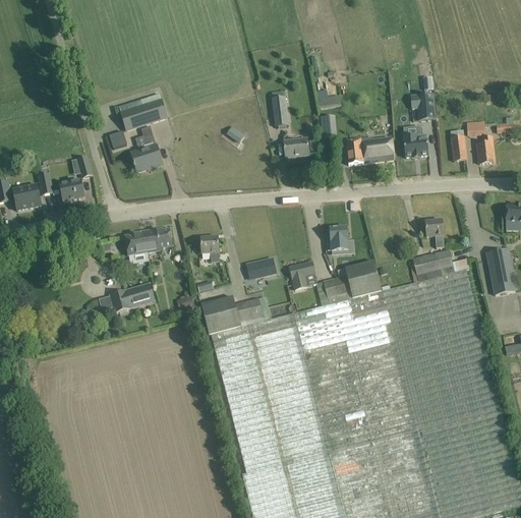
[(329,90),(339,88),(336,73),(325,75),(329,90)]
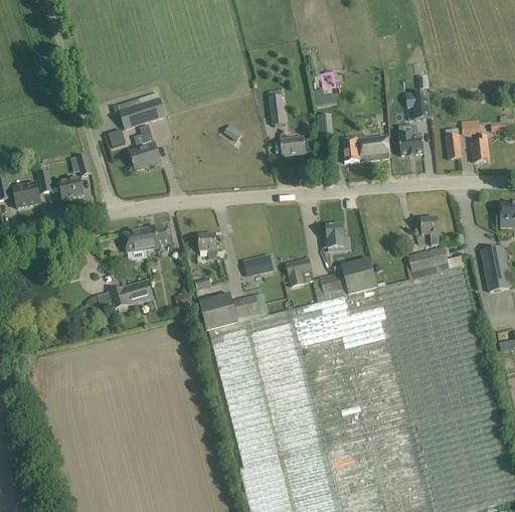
[(426,75),(419,75),(420,88),(428,88),(426,75)]
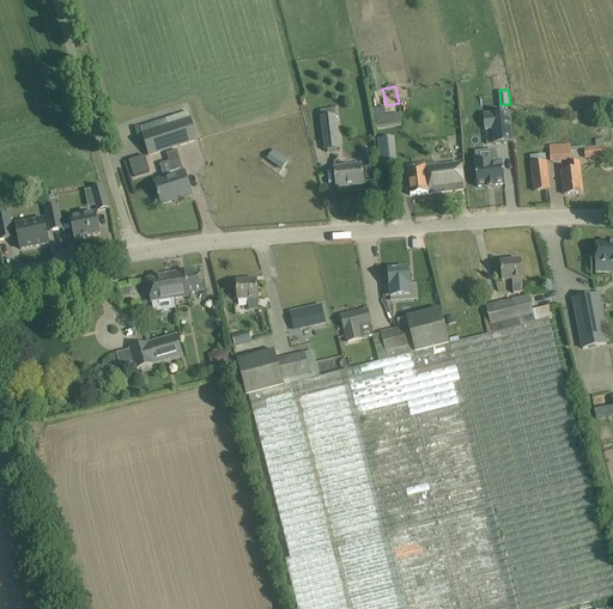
[(510,109),(484,111),(485,127),(492,127),(493,140),(513,139),(510,109)]
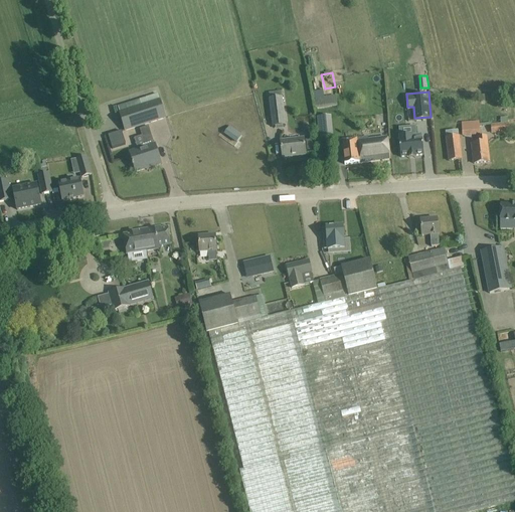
[(336,94),(315,97),(315,101),(316,106),(323,105),(337,103),(336,100),(336,94)]
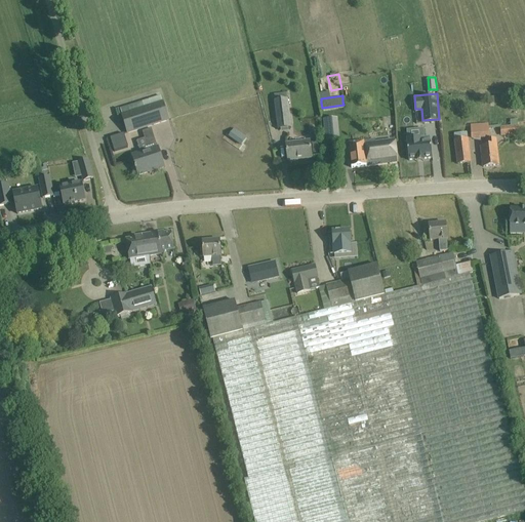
[(287,96),(274,98),(278,127),(291,125),(288,104),(287,96)]
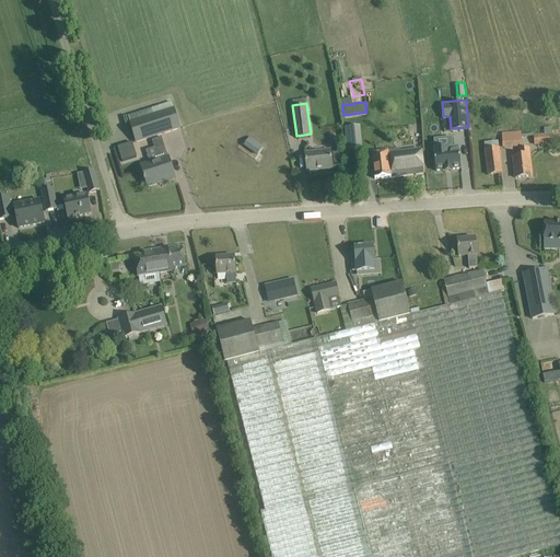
[(174,105),(129,119),(136,140),(181,126),(174,105)]
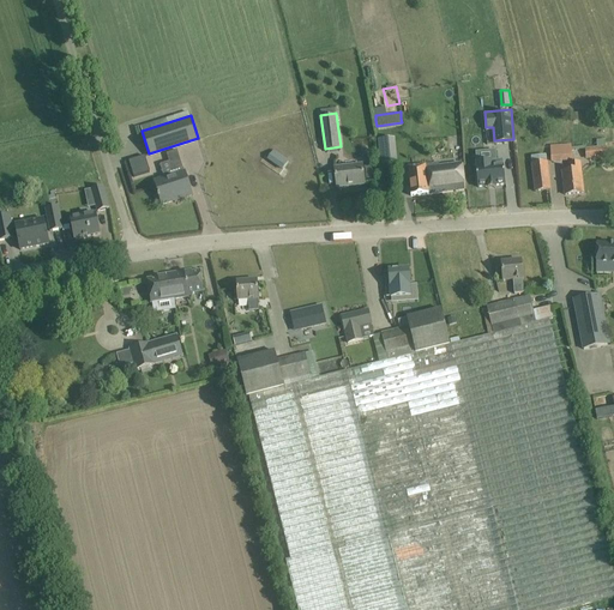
[(443,138),(414,139),(415,150),(432,149),(432,152),(439,152),(439,149),(444,149),(443,138)]
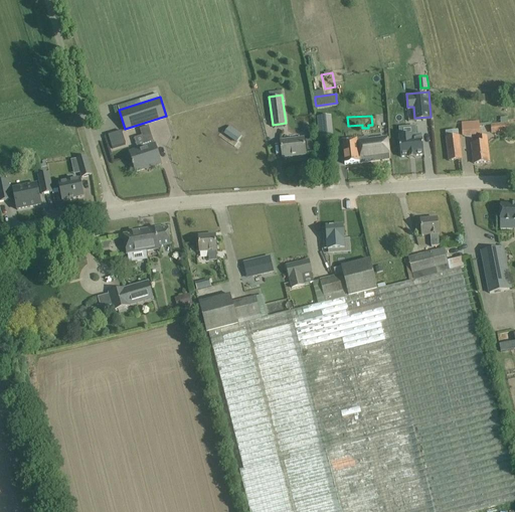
[(479,121),(462,123),(463,133),(479,132),(479,121)]
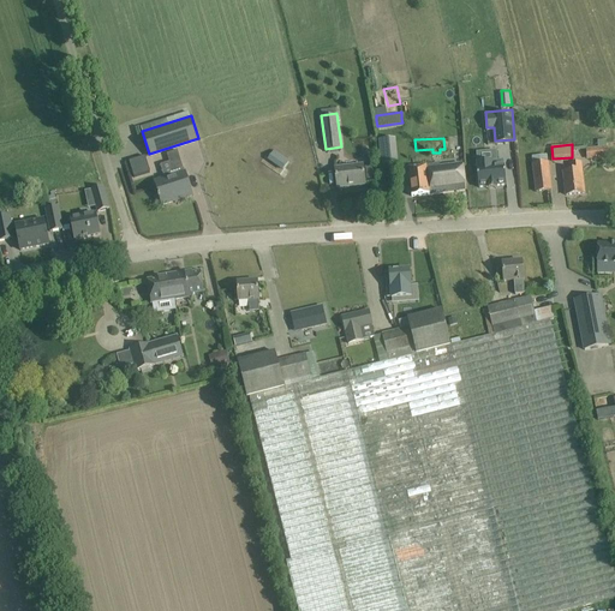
[(599,145),(593,145),(595,155),(608,154),(608,144),(599,145)]
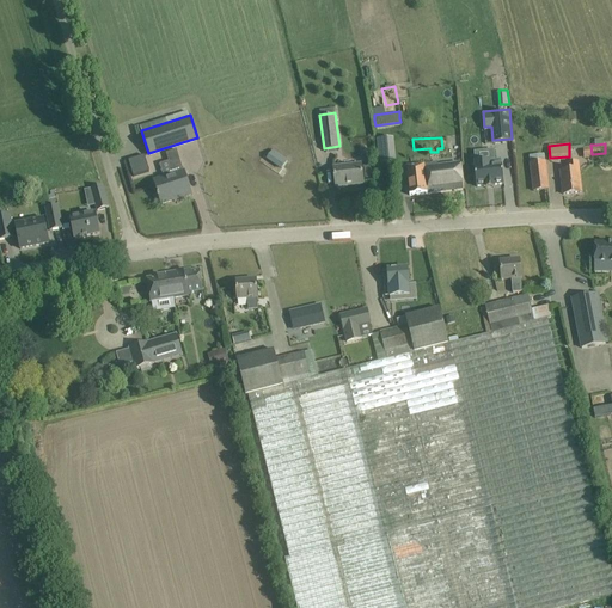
[(273,147),(268,154),(283,165),(288,158),(273,147)]
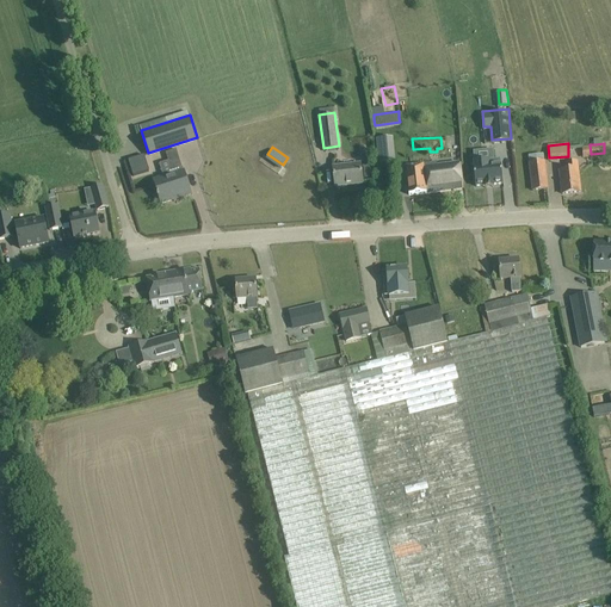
[(493,147),(473,149),(474,159),(474,165),(475,184),(485,183),(486,185),(493,185),(493,183),(503,181),(501,162),(499,162),(498,156),(494,156),(493,147)]
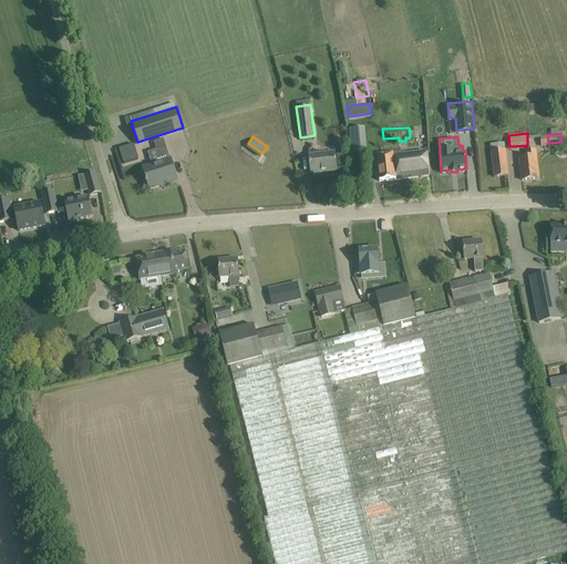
[(153,166),(144,168),(146,178),(145,178),(146,181),(147,181),(150,186),(160,184),(167,181),(177,178),(174,167),(171,157),(169,157),(164,137),(154,140),(156,147),(161,160),(152,163),(153,166)]
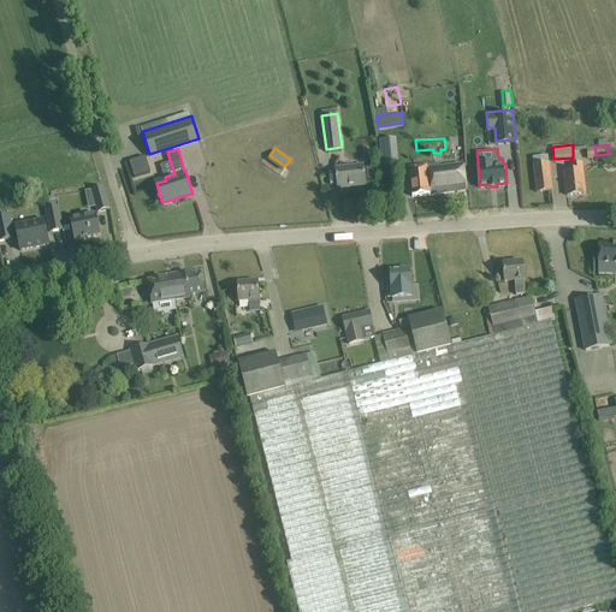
[(548,153),(533,154),(537,190),(552,188),(548,153)]
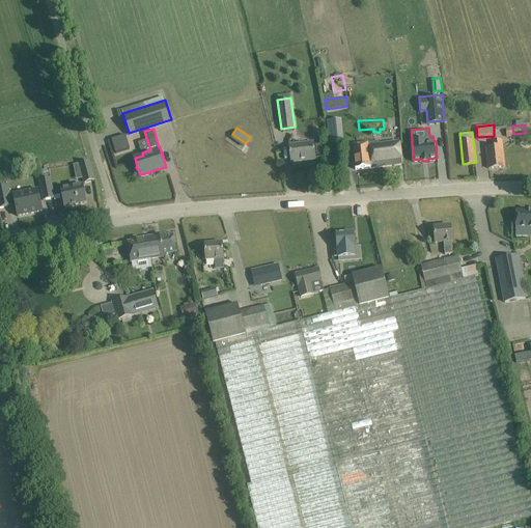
[(494,145),(486,146),(487,157),(488,166),(504,165),(503,155),(502,145),(501,139),(493,140),(494,145)]
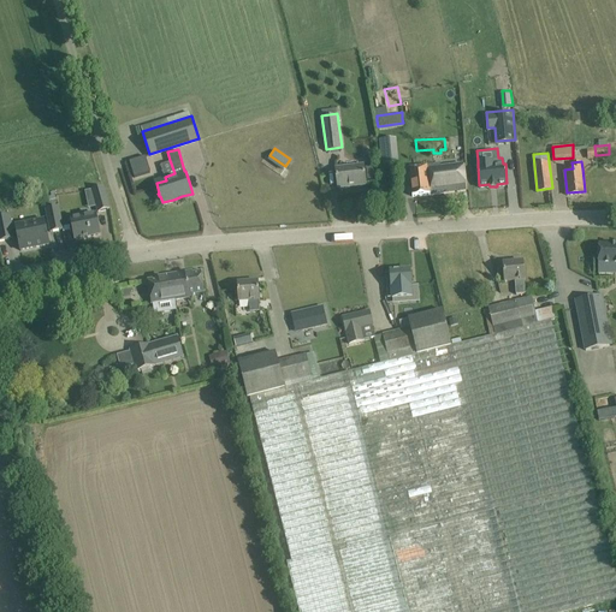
[(363,162),(336,166),(338,185),(366,182),(363,162)]
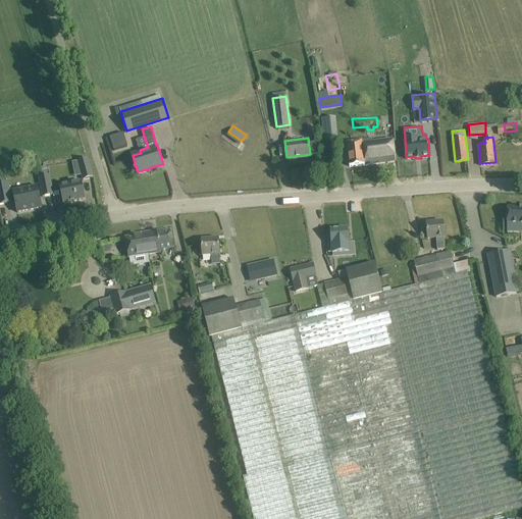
[(367,138),(347,140),(350,164),(364,163),(364,162),(366,161),(366,163),(395,159),(393,138),(367,141),(367,138)]
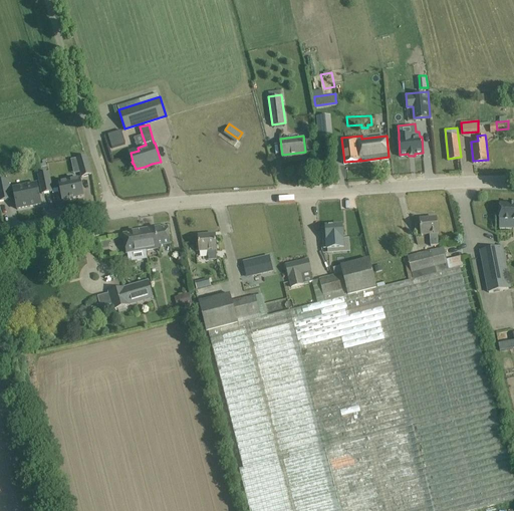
[(84,154),(76,157),(81,175),(88,173),(91,172),(86,154),(84,154)]
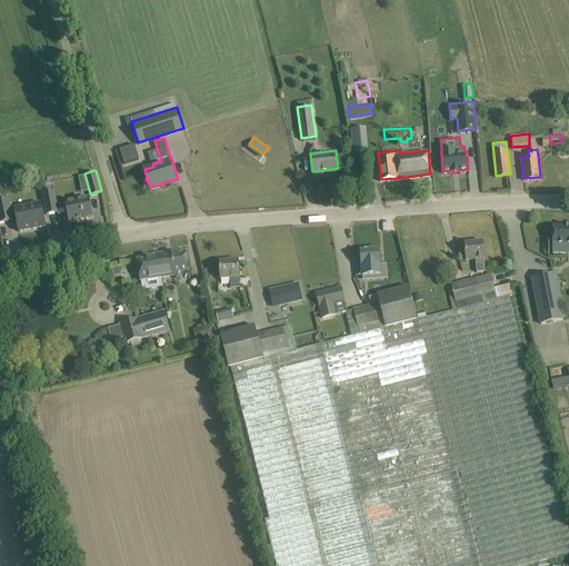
[(55,188),(42,191),(47,211),(59,209),(59,207),(55,188)]
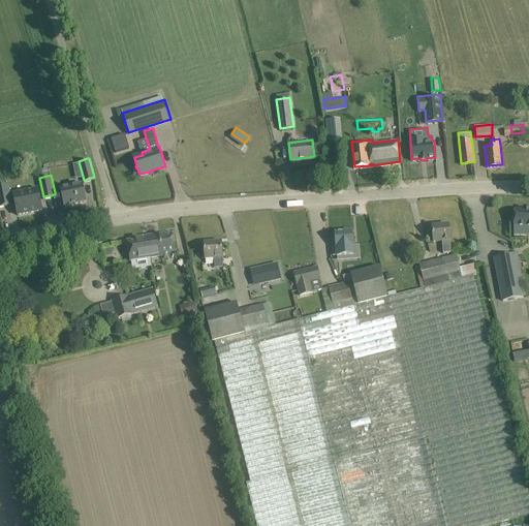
[(83,182),(61,186),(64,204),(86,199),(83,182)]
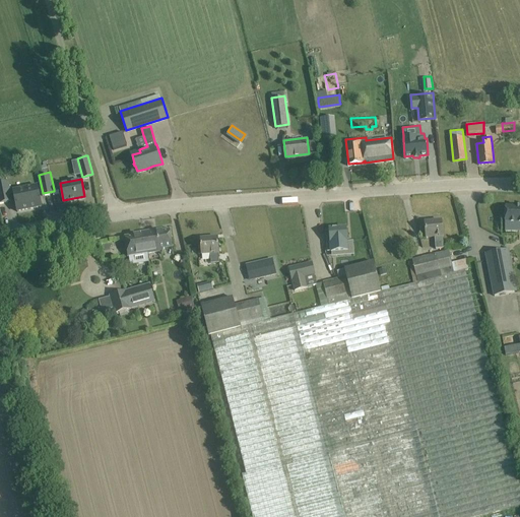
[(8,180),(0,181),(0,201),(12,199),(8,180)]
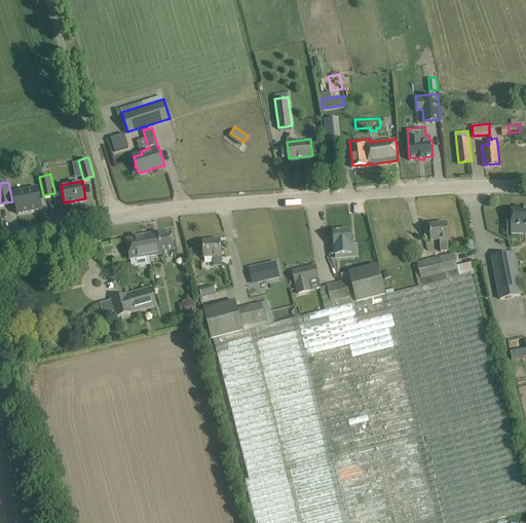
[(38,186),(26,188),(30,210),(42,207),(38,186)]
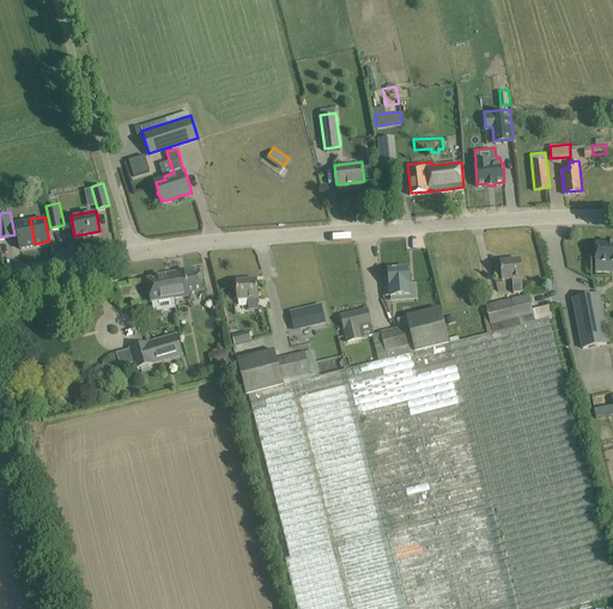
[(30,219),(16,223),(20,247),(35,244),(30,219)]
